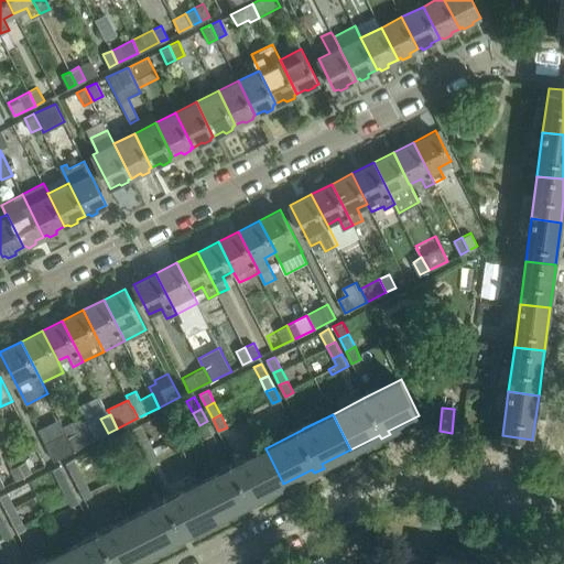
[(96,440),(85,416),(64,426),(67,433),(76,449),(96,440)]
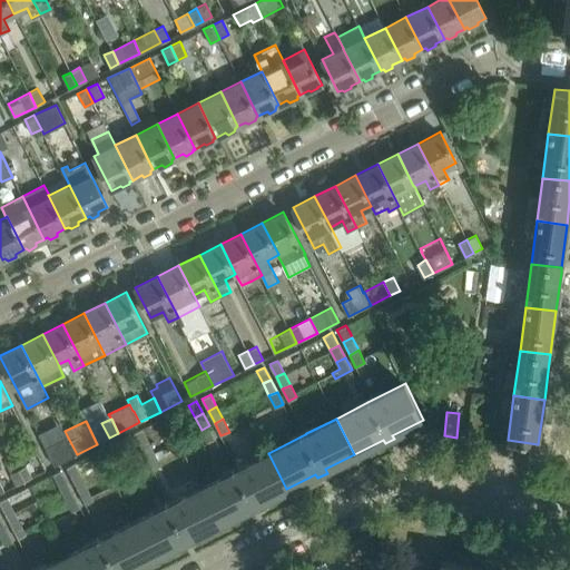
[(209,425),(202,430),(207,442),(216,439),(209,425)]
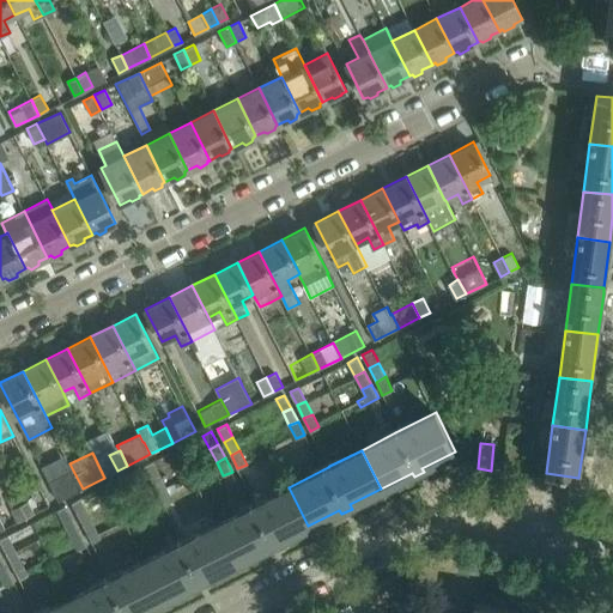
[(541,460),(509,468),(517,505),(550,497),(541,460)]
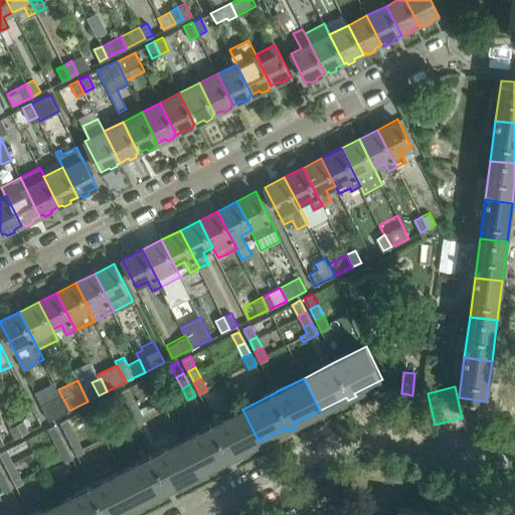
[(129,387),(122,391),(127,402),(134,398),(129,387)]
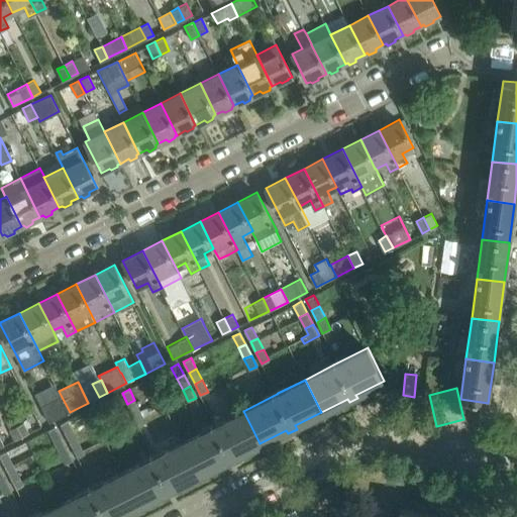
[(117,395),(110,399),(115,410),(123,406),(117,395)]
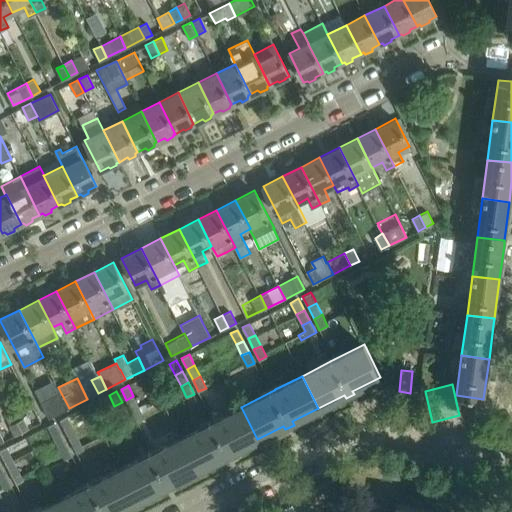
[(69,408),(61,393),(40,402),(48,418),(69,408)]
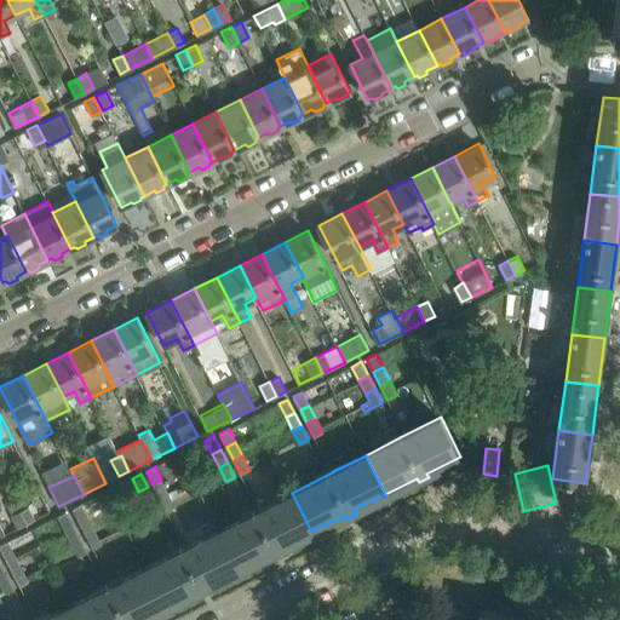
[(46,480),(17,488),(21,504),(51,497),(46,480)]
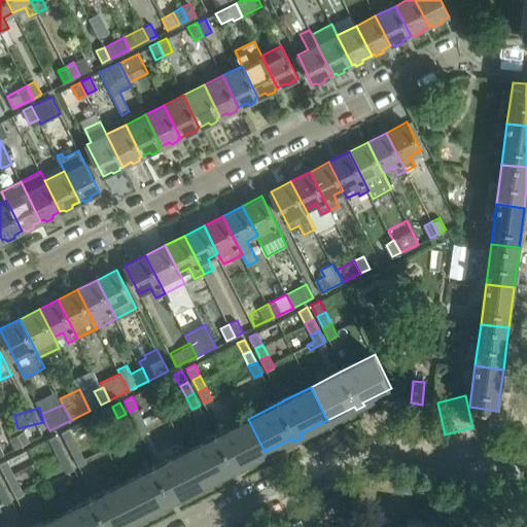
[(137,408),(130,412),(136,423),(143,419),(137,408)]
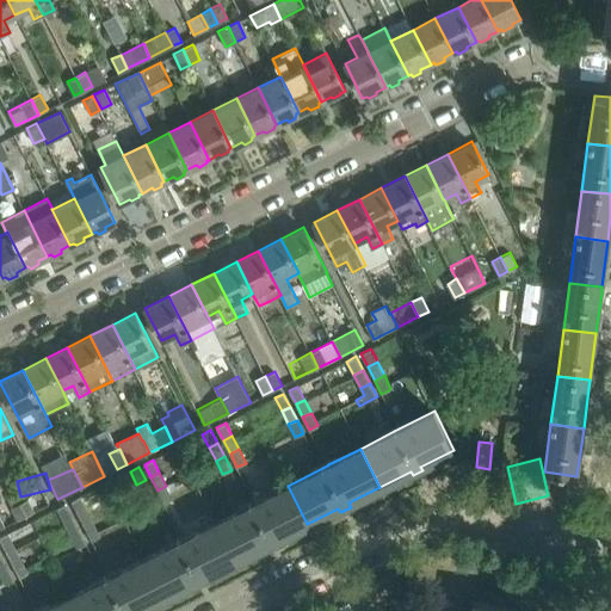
[(146,480),(136,485),(143,498),(152,493),(146,480)]
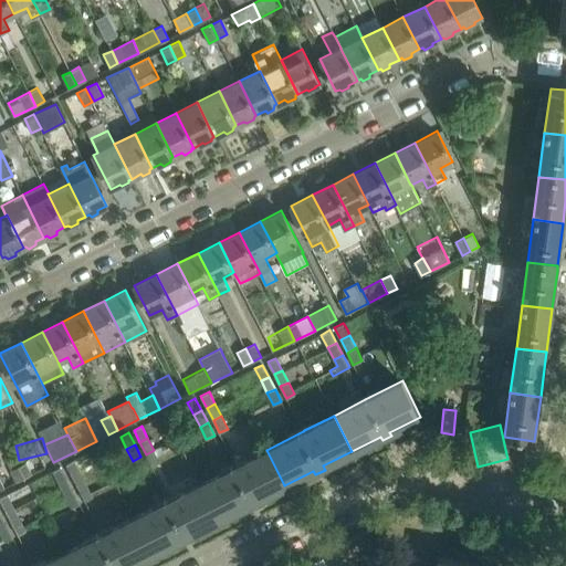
[(154,450),(146,454),(152,467),(160,462),(154,450)]
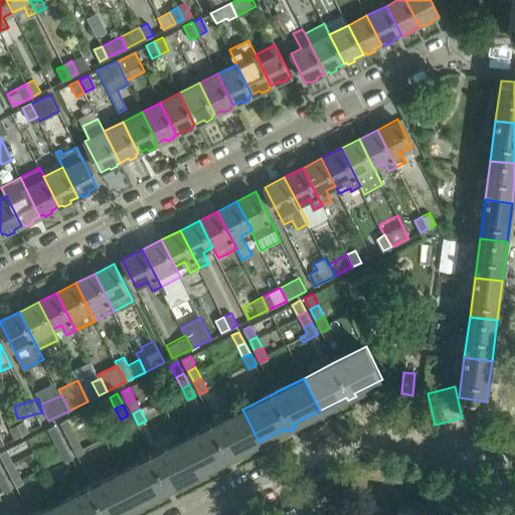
[(210,425),(181,441),(198,473),(224,459),(226,463),(234,459),(232,455),(259,442),(242,409),(214,423),(210,425)]
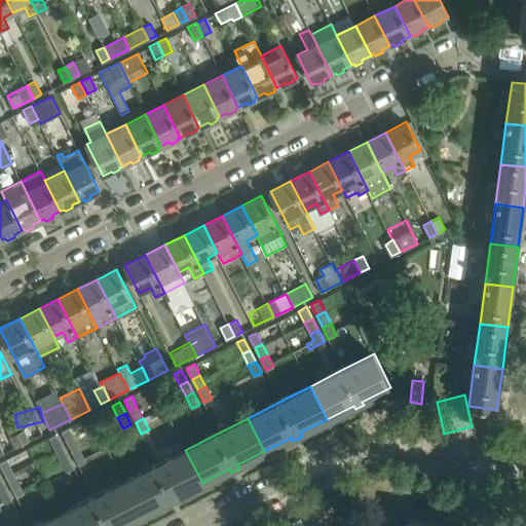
[(130,424),(123,428),(129,440),(137,436),(130,424)]
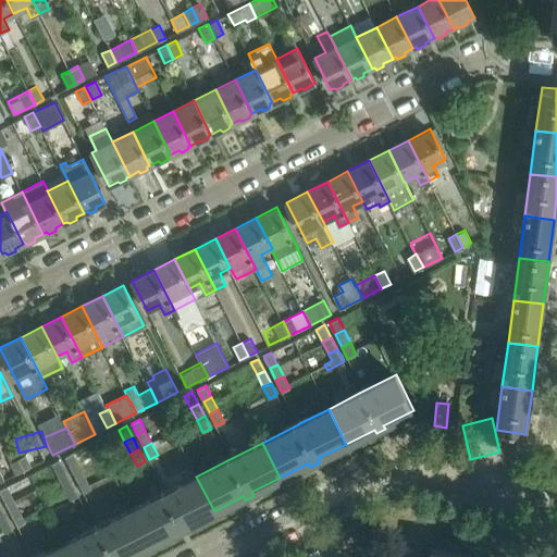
[(23,470),(37,463),(32,452),(17,459),(23,470)]
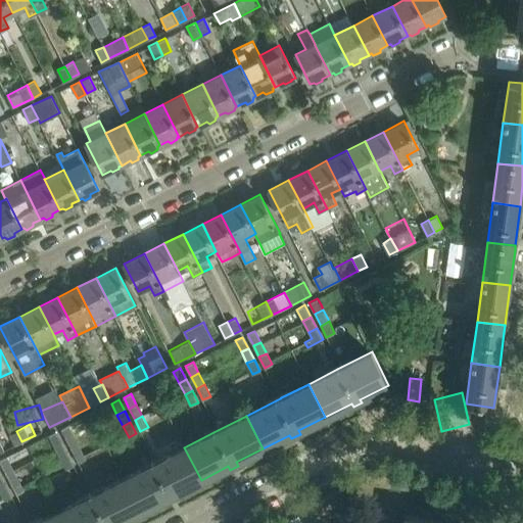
[(68,425),(61,429),(66,440),(75,436),(68,425)]
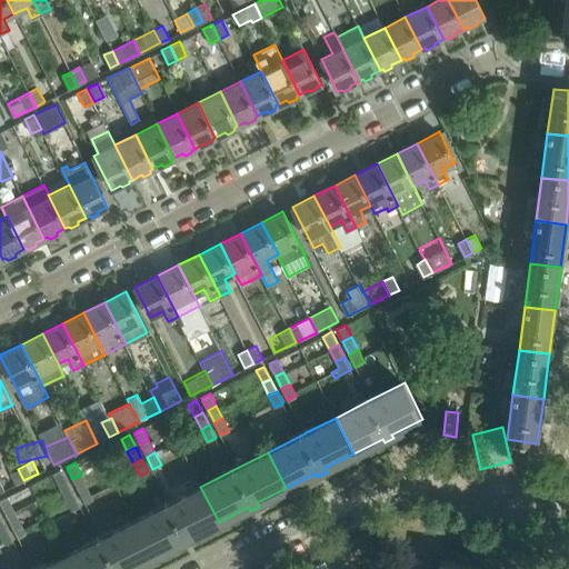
[(23,480),(18,469),(11,472),(17,483),(23,480)]
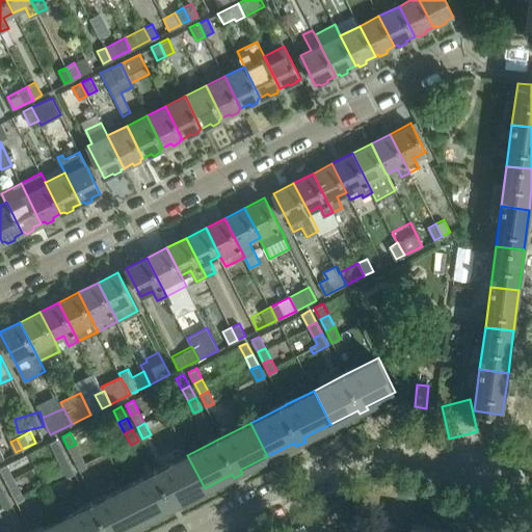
[(57,439),(50,442),(56,454),(63,450),(57,439)]
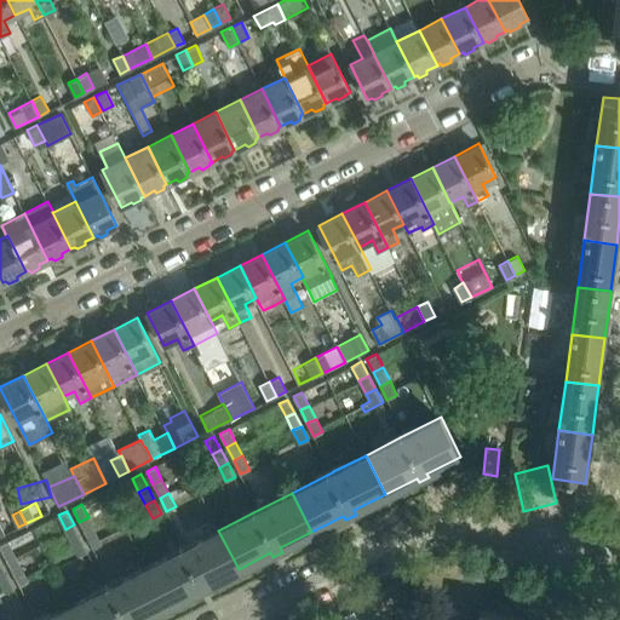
[(89,517),(79,522),(86,535),(95,530),(89,517)]
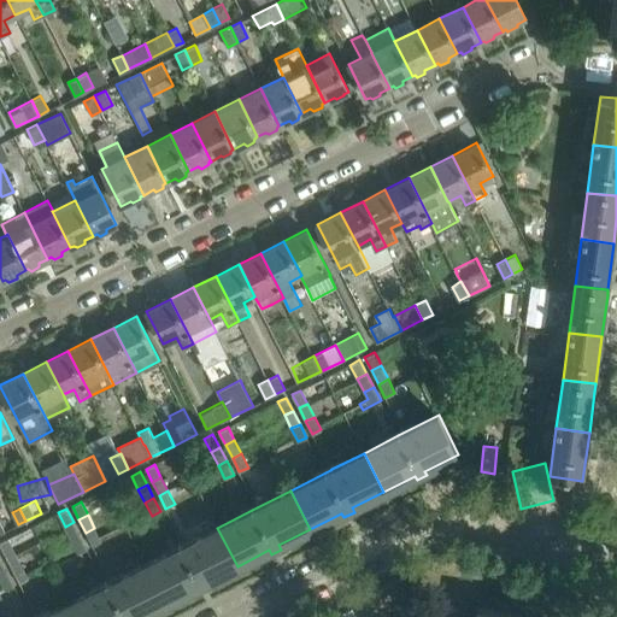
[(74,522),(65,527),(71,540),(81,535),(74,522)]
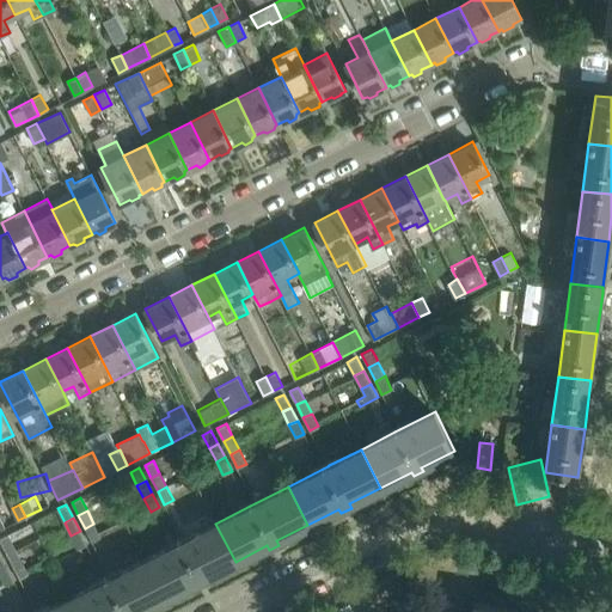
[(93,524),(85,528),(92,542),(101,537),(93,524)]
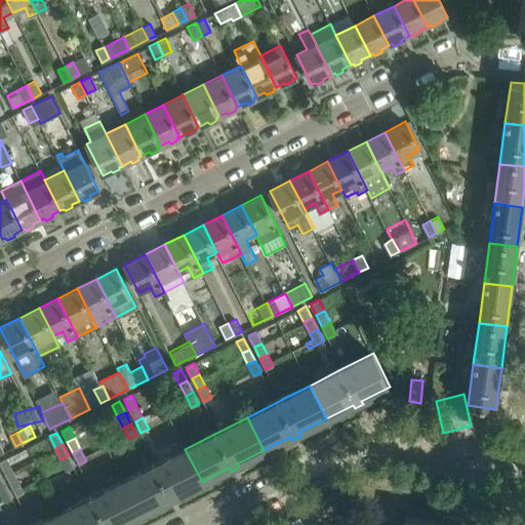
[(202,482),(185,449),(123,480),(139,513),(166,499),(168,503),(176,499),(174,495),(202,482)]
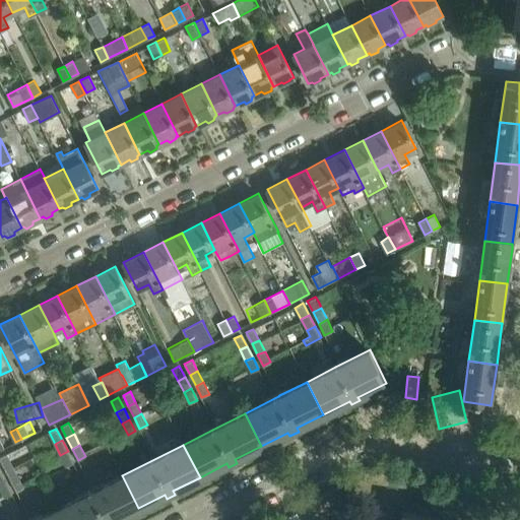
[(68,451),(60,455),(66,466),(73,462),(68,451)]
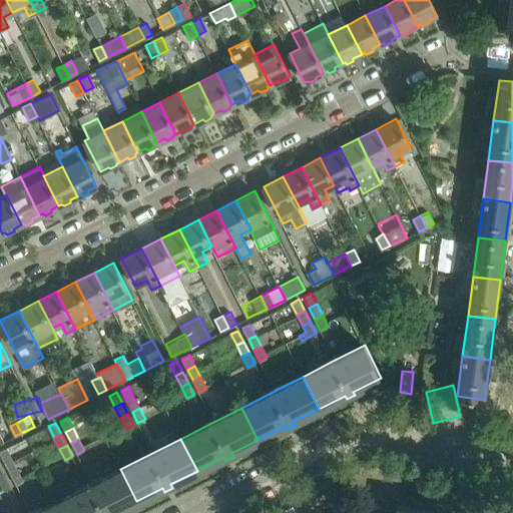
[(7,448),(0,450),(0,453),(5,462),(12,459),(7,448)]
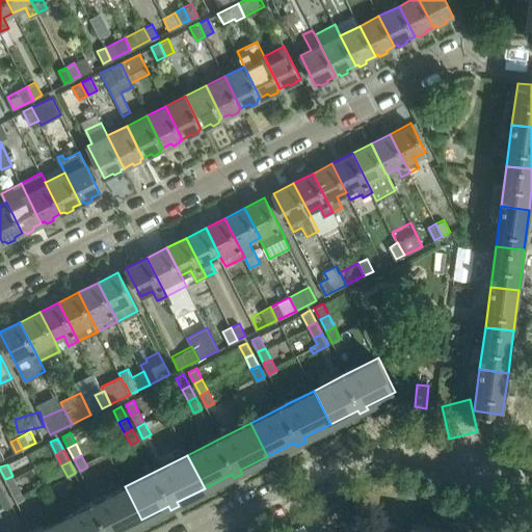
[(12,476),(5,479),(11,491),(19,487),(12,476)]
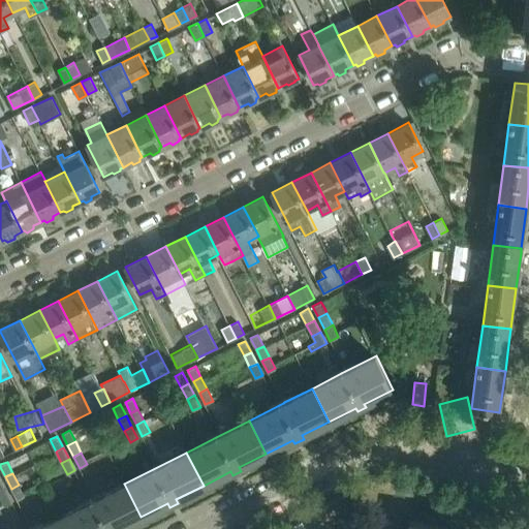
[(117,528),(141,517),(124,484),(62,516),(68,528),(117,528)]
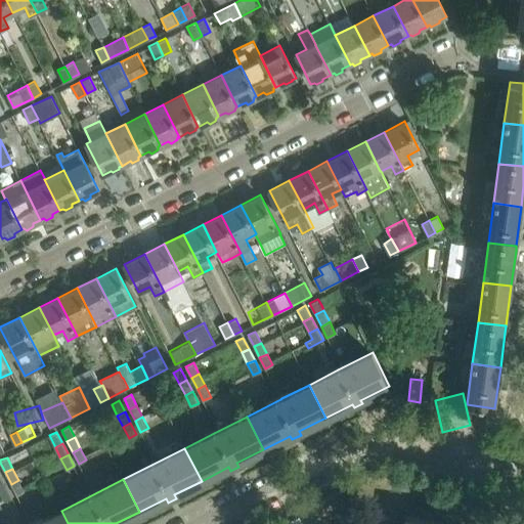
[(18,480),(11,484),(17,495),(25,491),(18,480)]
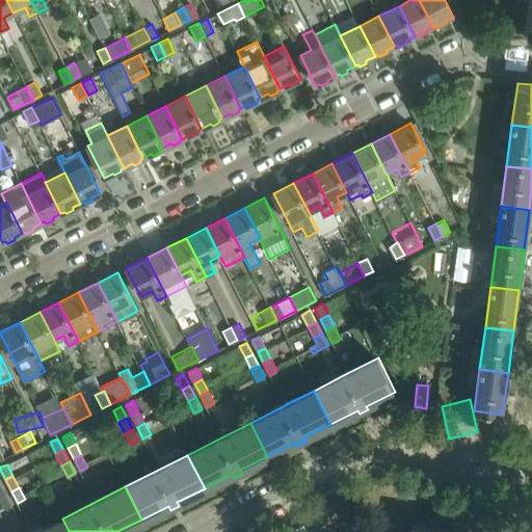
[(6,494),(0,497),(0,499),(5,509),(12,505),(6,494)]
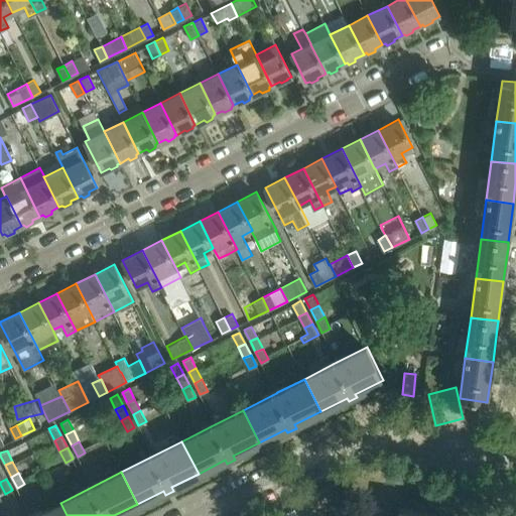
[(67,515),(60,503),(33,515),(67,515)]
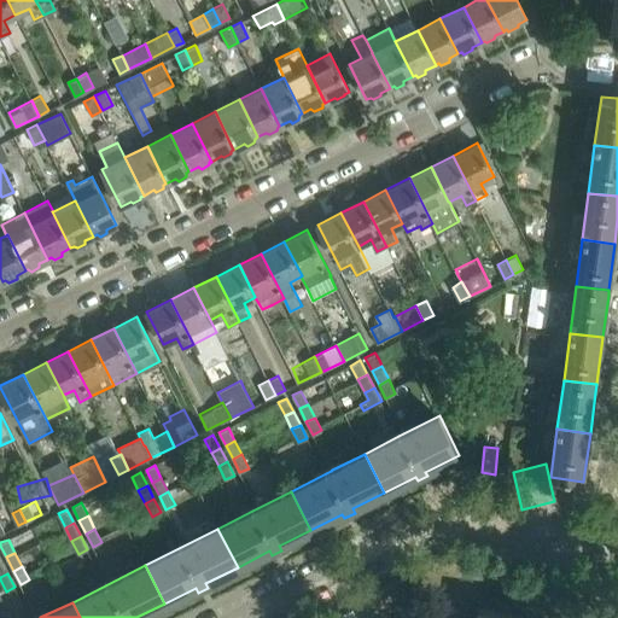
[(525,617),(526,614),(532,614),(534,607),(503,604),(502,611),(478,608),(476,617),(525,617)]
